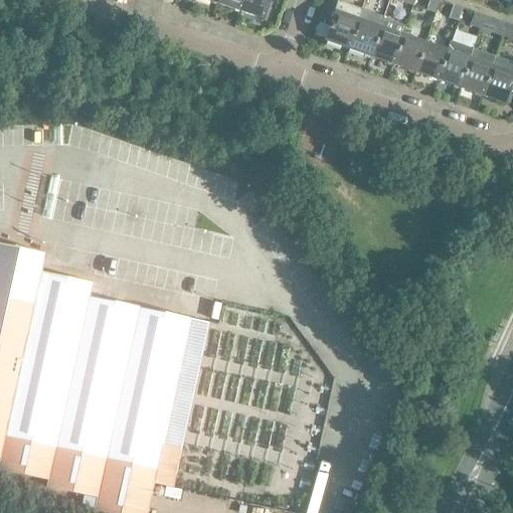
[(219,0),(218,2),(241,10),(243,0),(219,0)]
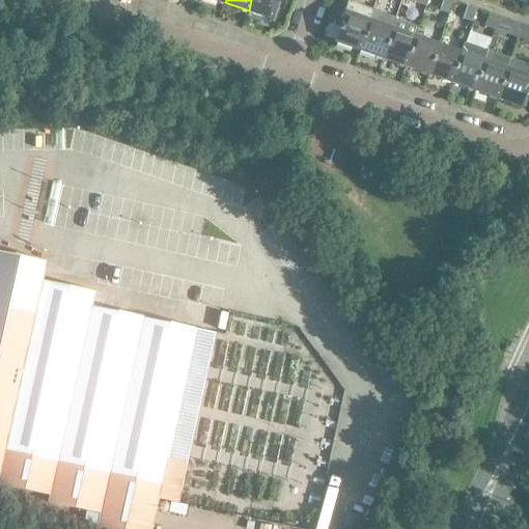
[(251,0),(249,10),(272,18),(278,0),(251,0)]
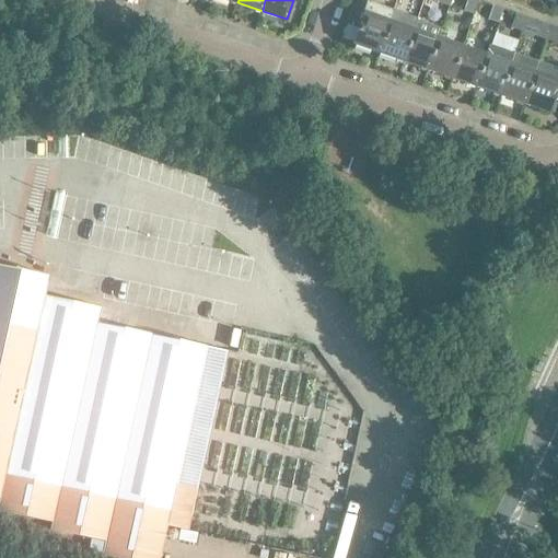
[(468,0),(466,9),(475,12),(479,0),(468,0)]
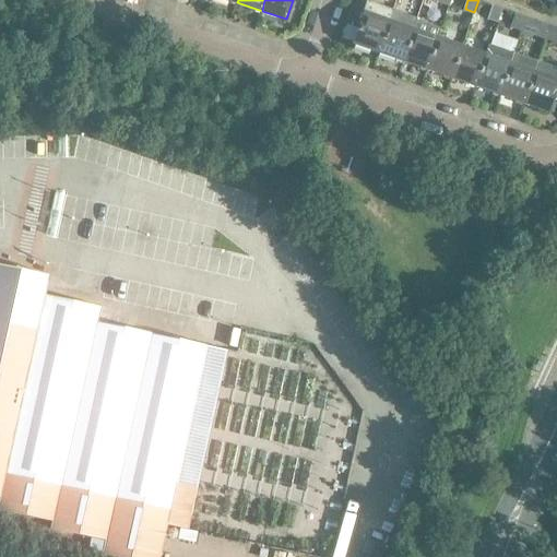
[(393,10),(369,1),(354,43),(379,51),(393,10)]
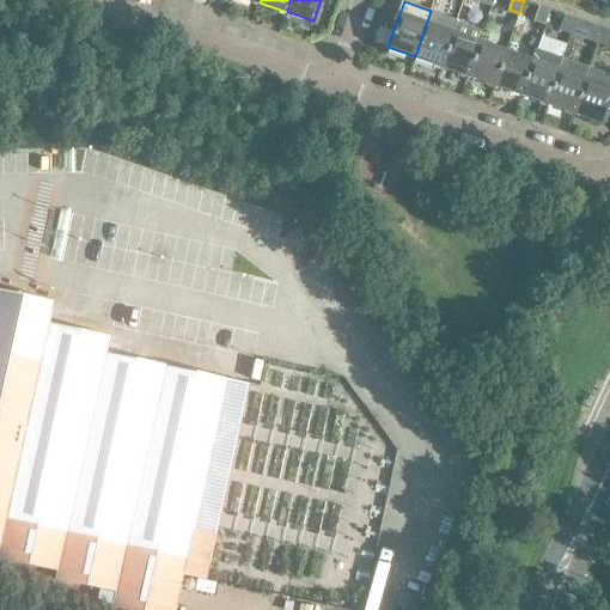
[(541,5),(536,19),(546,23),(550,8),(541,5)]
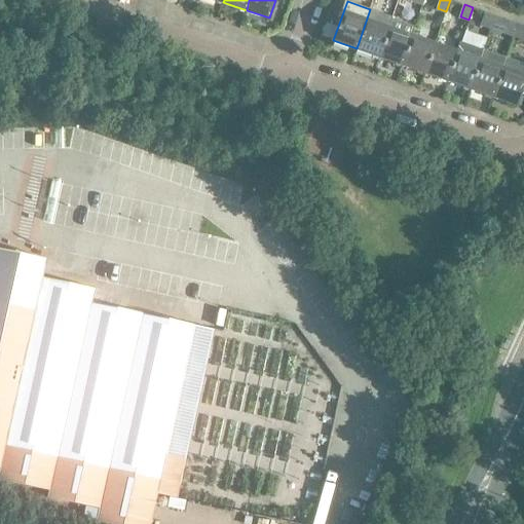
[(370,9),(357,48),(379,57),(393,17),(384,14),(370,9)]
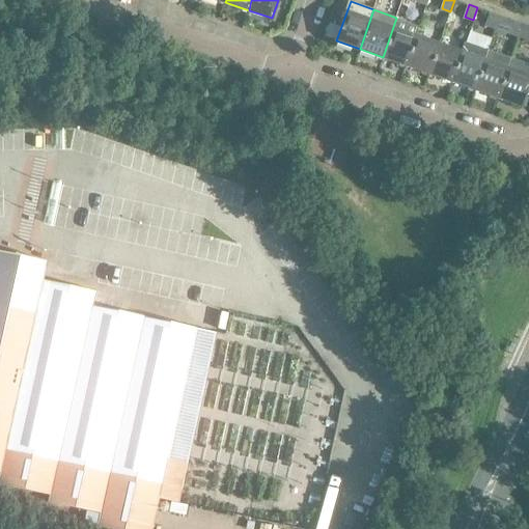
[(492,12),(488,25),(496,28),(500,16),(492,12)]
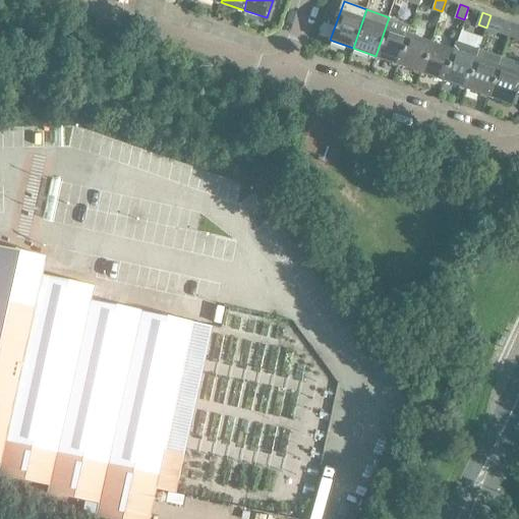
[(398,63),(408,35),(412,25),(389,17),(376,56),(398,63)]
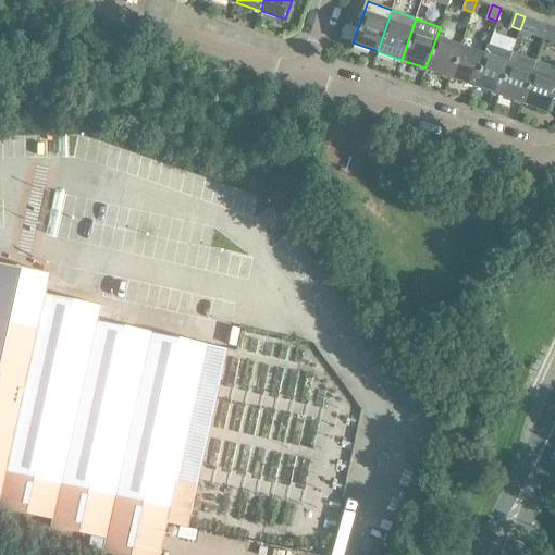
[(544,37),(549,24),(540,22),(535,35),(544,37)]
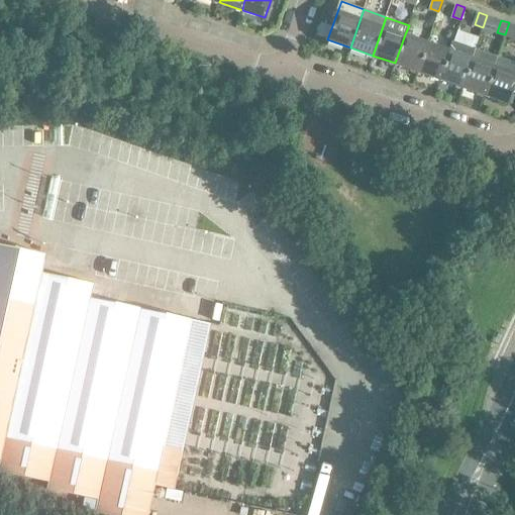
[(514,24),(509,22),(505,34),(514,37),(514,24)]
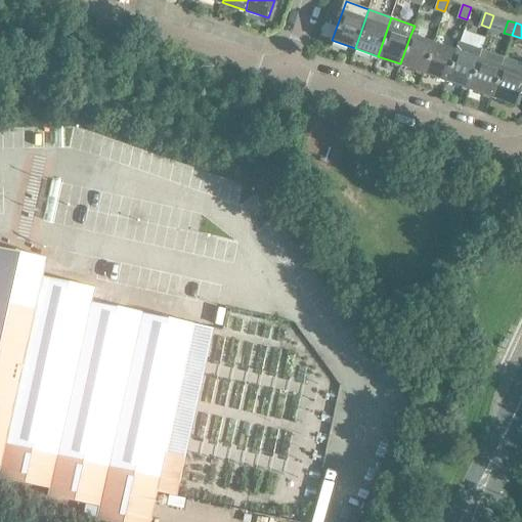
[(410,35),(400,63),(424,72),(433,43),(410,35)]
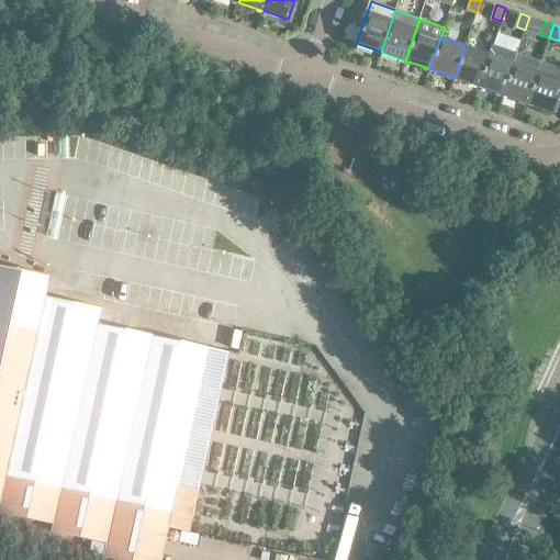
[(517,52),(492,44),(489,54),(490,54),(479,86),(503,93),(517,52)]
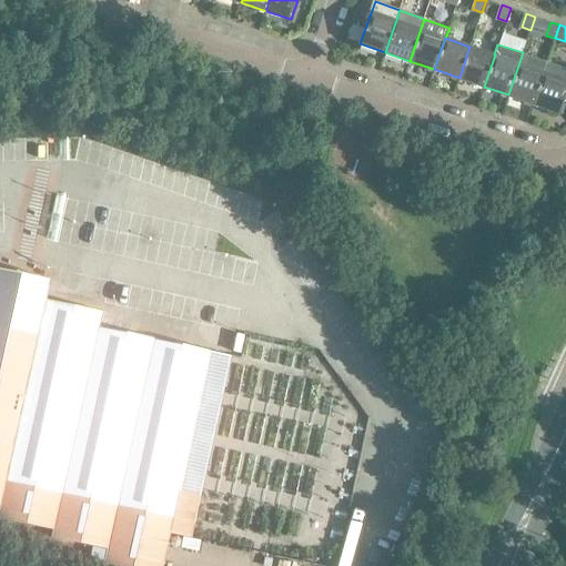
[(495,54),(494,54),(470,47),(460,78),(484,87),(495,54)]
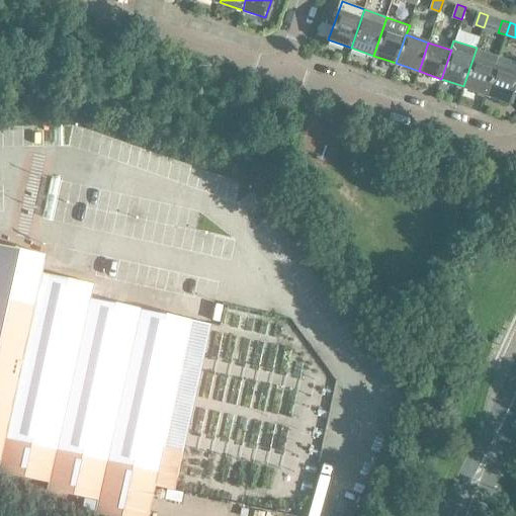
[(463,86),(486,94),(499,56),(477,48),(463,86)]
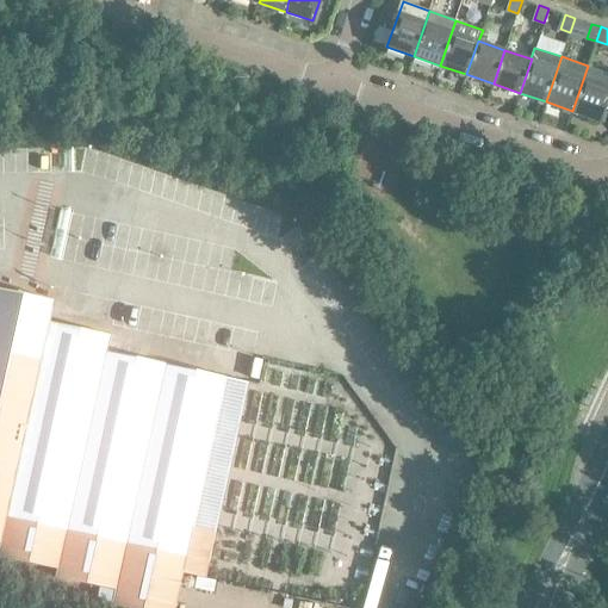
[(600,121),(607,97),(607,72),(588,66),(572,111),(600,121)]
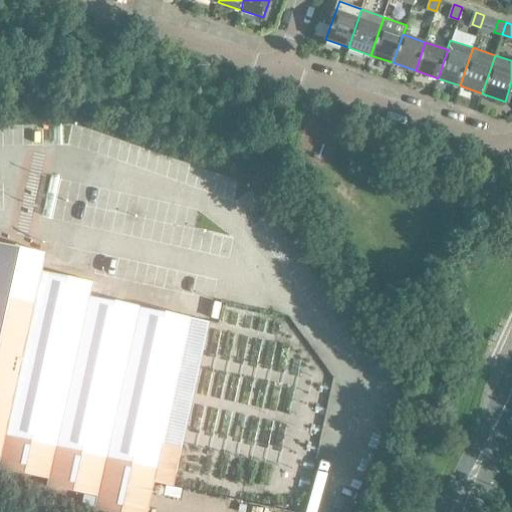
[(94,508),(114,511),(148,511),(191,316),(90,294),(93,282),(42,271),(45,258),(0,248),(0,455),(1,456),(0,459),(0,466),(49,477),(47,484),(97,495),(94,508)]
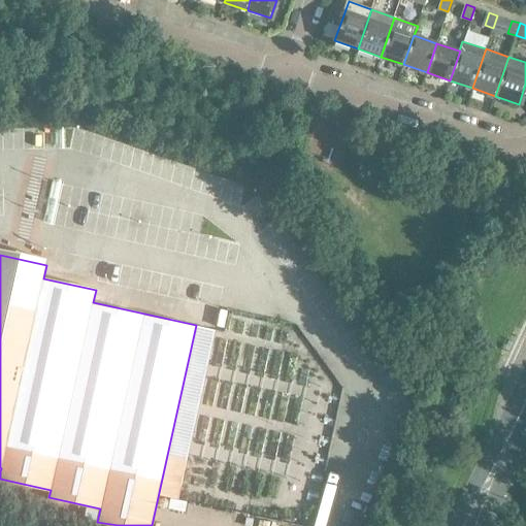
[(96,291),(94,300),(103,303),(106,293),(96,291)]
